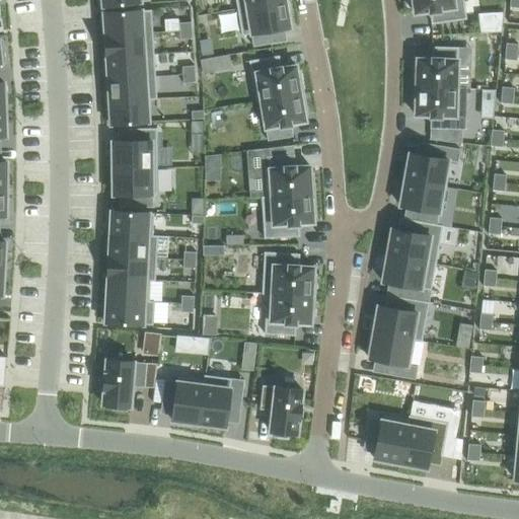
[(235,0),(237,9),(287,1),(287,0),(235,0)]
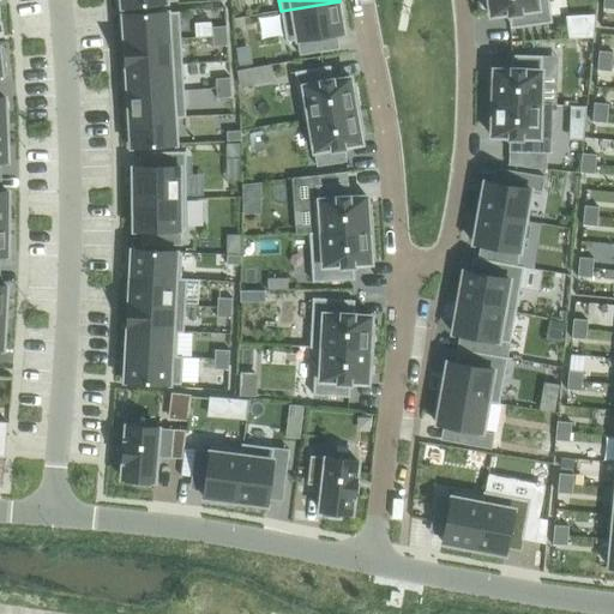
[(548,0),(485,0),(486,8),(489,7),(491,16),(507,13),(507,16),(509,16),(510,28),(552,23),(548,0)]
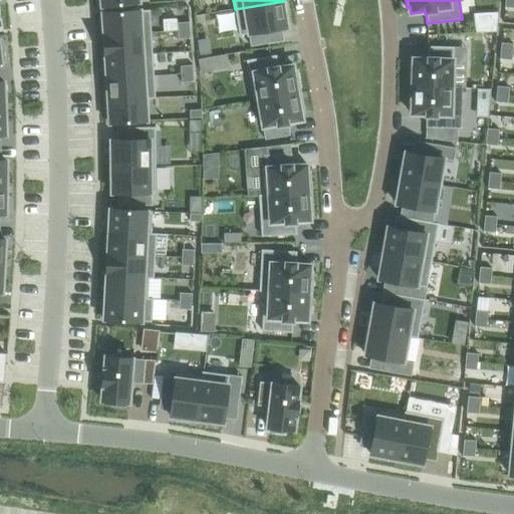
[(284,1),(235,9),(239,35),(249,33),(251,46),(274,42),(272,30),(282,28),(286,27),(287,27),(286,17),(287,16),(284,1)]
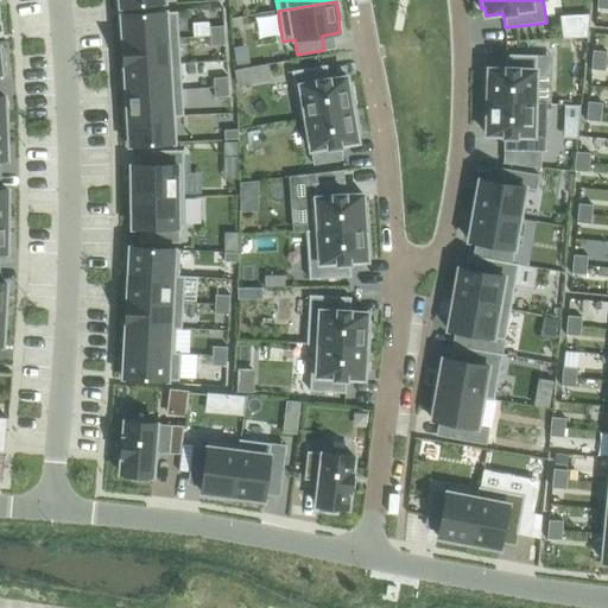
[(121,17),(118,18),(118,31),(122,30),(124,42),(179,38),(177,11),(121,14),(121,17)]
